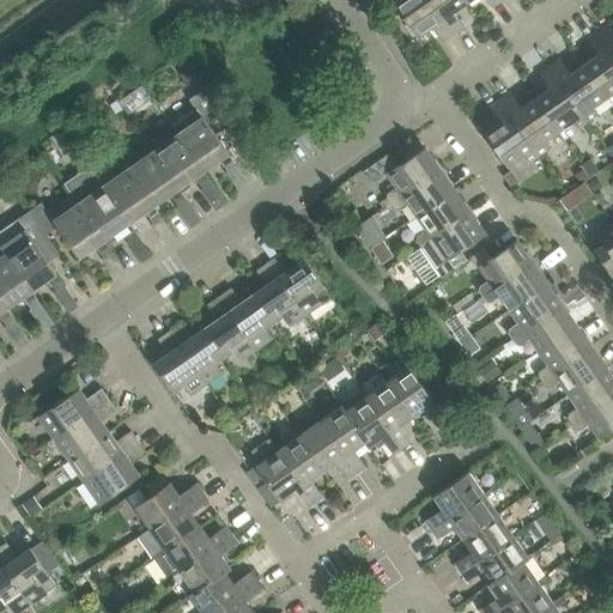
[(442,43),(453,35),(428,0),(399,0),(393,4),(417,38),(431,29),(442,43)]
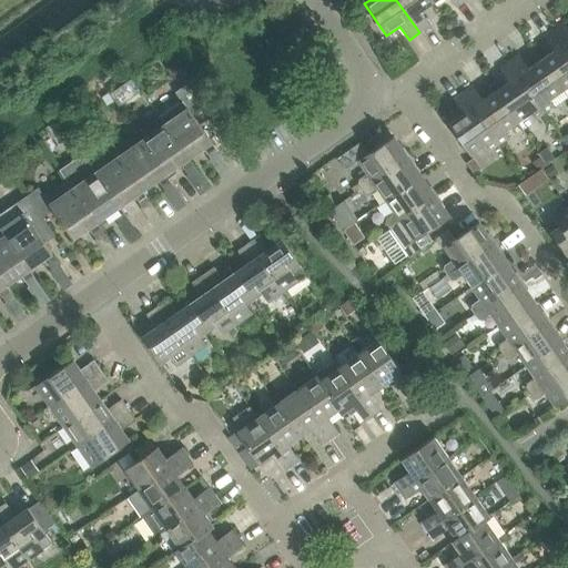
[(421,12),(433,3),(430,0),(396,0),(419,32),(429,26),(421,12)]
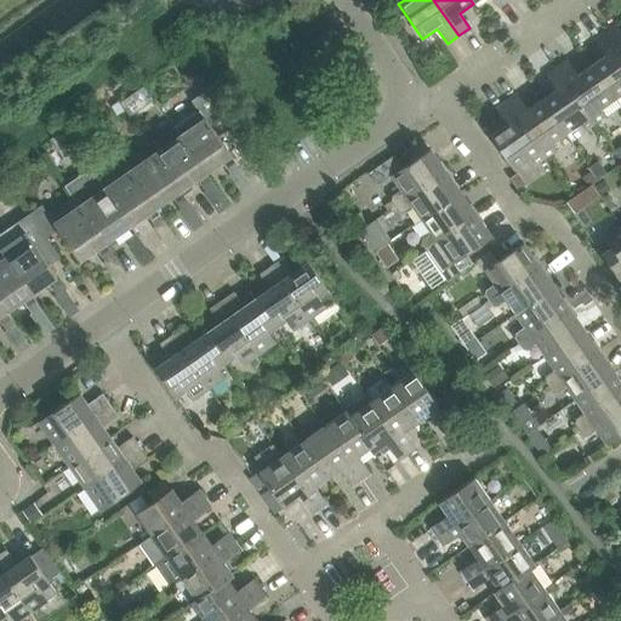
[(605,33),(620,55),(620,30),(616,24),(605,33)]
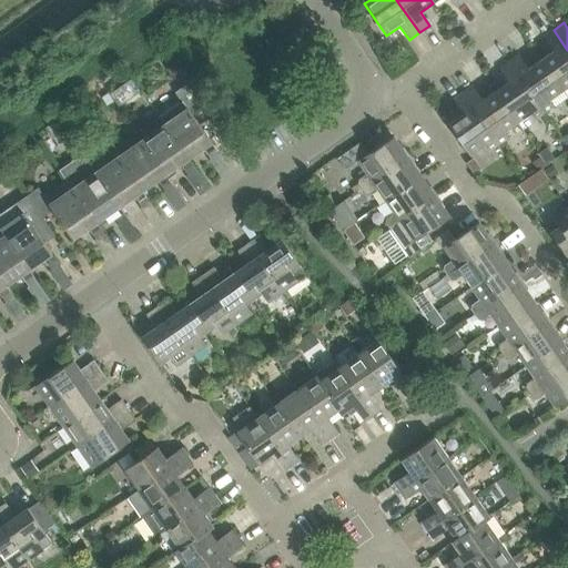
[(567,50),(554,30),(544,37),(553,51),(540,59),(563,91),(567,87),(567,50)]
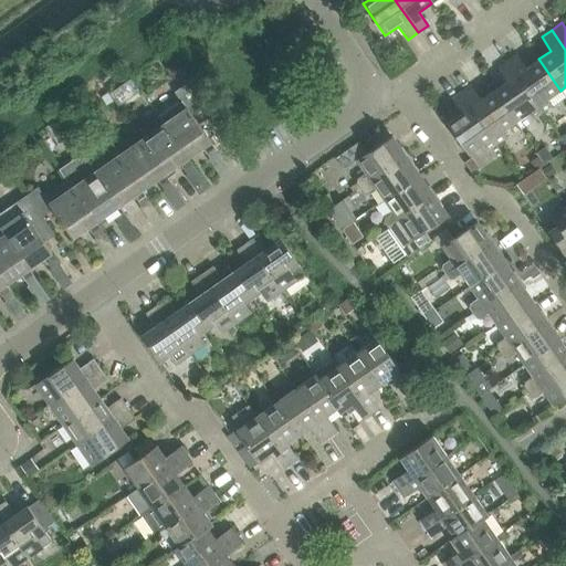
[(561,91),(538,59),(525,67),(516,54),(506,62),(542,112),(552,105),(547,100),(561,91)]
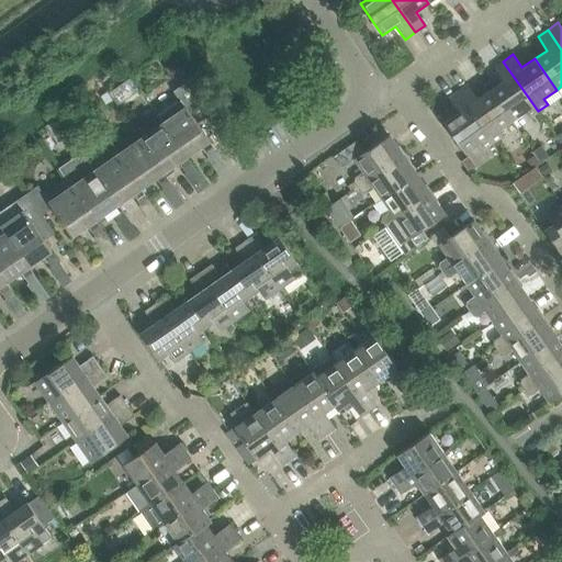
[(183,71),(176,62),(165,68),(172,79),(183,71)]
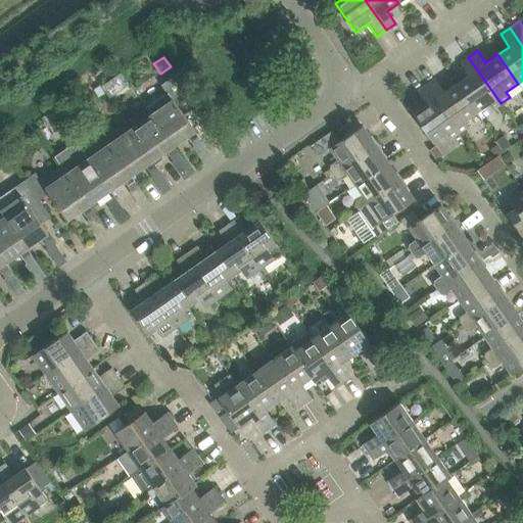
[(490,110),(501,103),(468,57),(458,63),(467,76),(456,84),(476,113),(487,105),(490,110)]
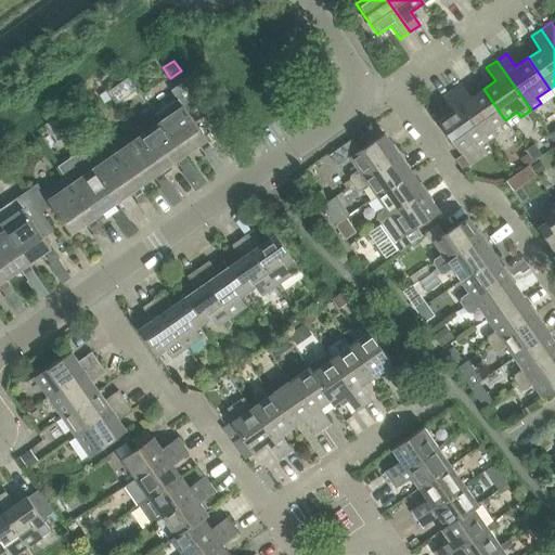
[(155,114),(184,155),(198,145),(207,157),(215,152),(194,121),(209,112),(186,79),(171,90),(177,100),(155,114)]
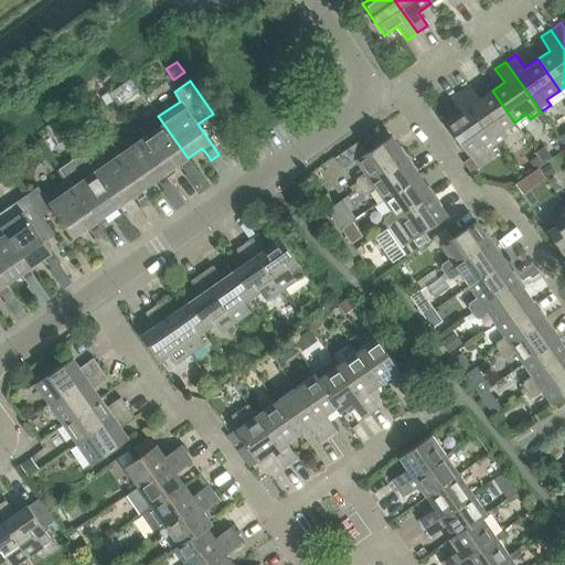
[(514,123),(492,91),(479,99),(470,86),(460,93),(494,144),(504,137),(501,131),(514,123)]
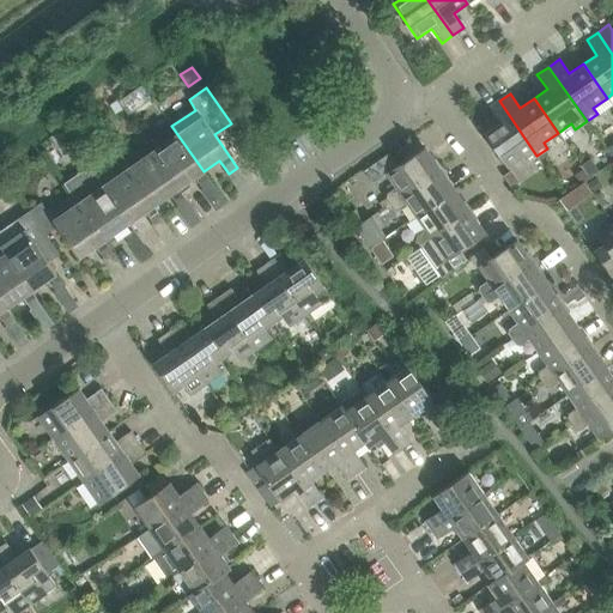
[(526,163),(536,156),(499,101),(487,109),(497,123),(484,133),(508,168),(521,158),(526,163)]
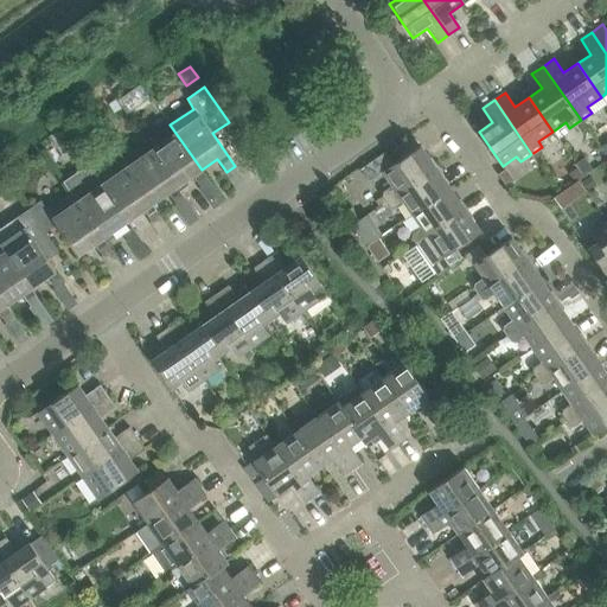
[(210,183),(202,170),(170,125),(146,142),(177,187),(193,176),(202,189),(210,183)]
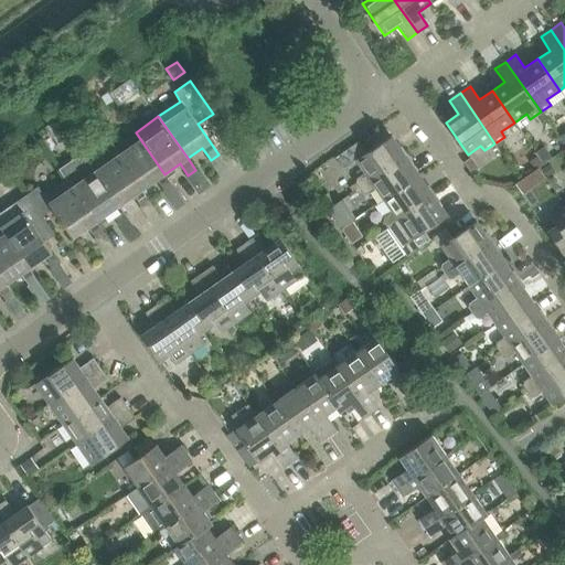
[(57,118),(46,127),(57,142),(70,135),(57,118)]
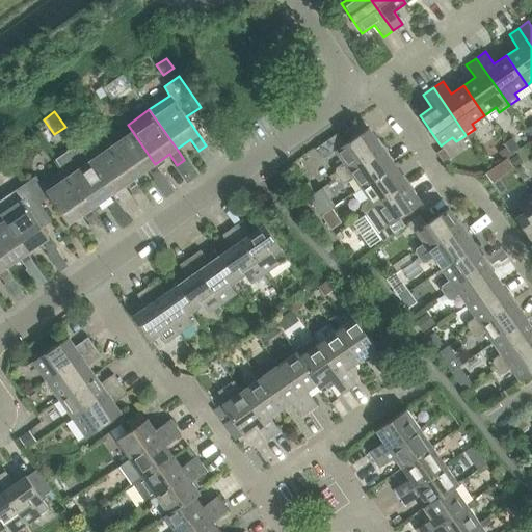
[(162,176),(155,164),(128,125),(106,139),(133,179),(148,169),(155,181),(162,176)]
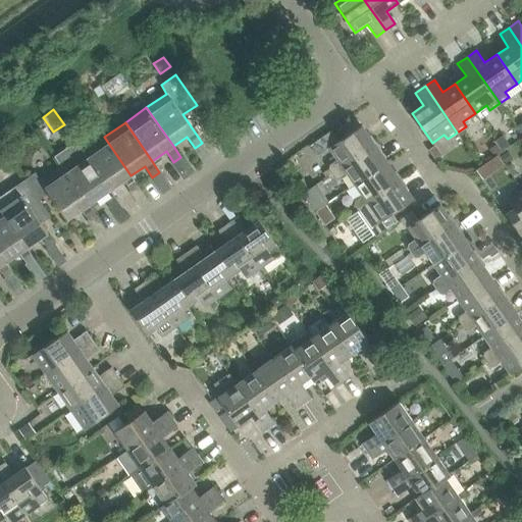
[(374,145),(360,125),(338,141),(331,131),(310,146),(317,156),(328,149),(336,160),(328,165),(328,169),(331,174),(374,145)]
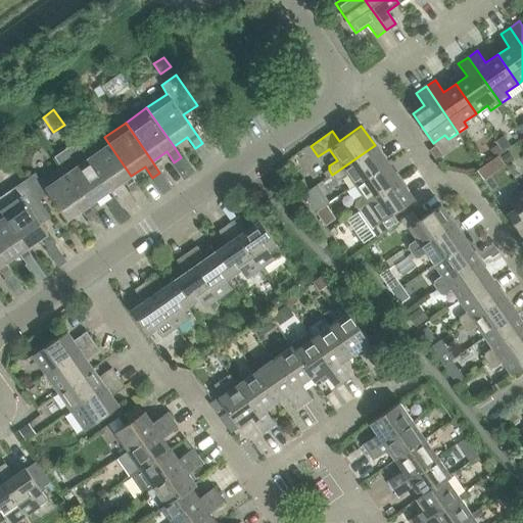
[(495,142),(503,151),(511,146),(504,136),(495,142)]
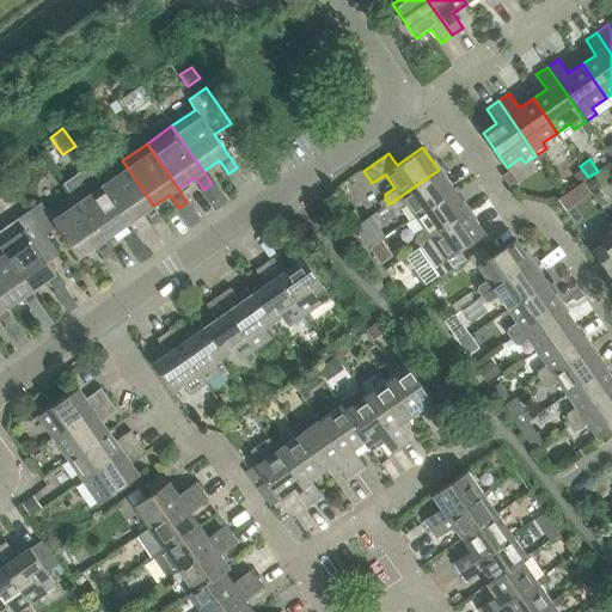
[(163,219),(153,206),(122,160),(97,178),(129,224),(145,212),(154,225),(163,219)]
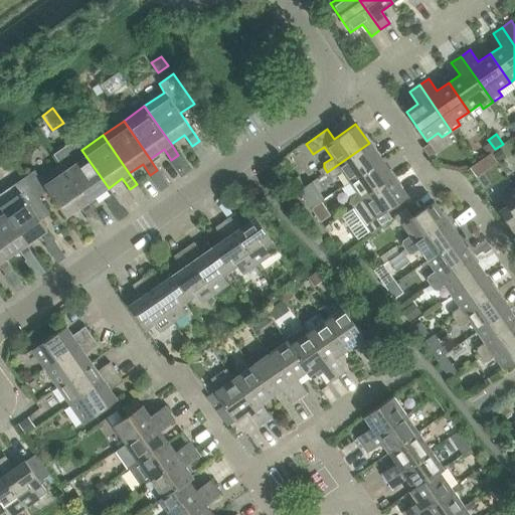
[(116,198),(109,188),(81,150),(74,139),(54,153),(61,164),(88,202),(101,193),(109,203),(116,198)]
